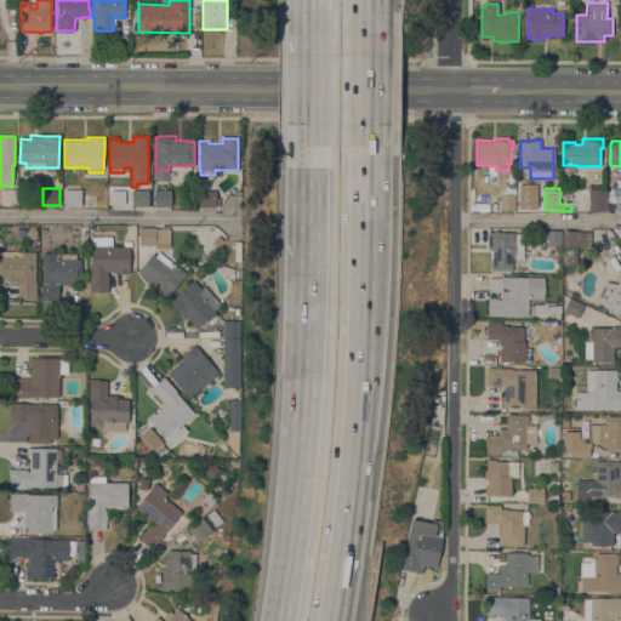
[(604,197),(608,197),(608,210),(604,210),(590,210),(590,194),(591,194),(591,188),(604,188),(604,197)]
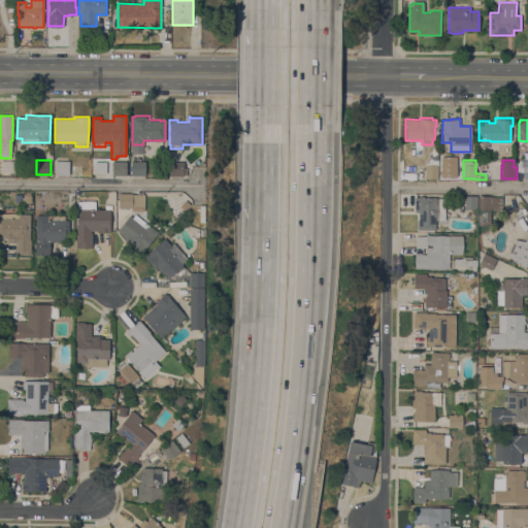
[(527,178),(523,178),(523,171),(517,171),(517,160),(527,160),(527,178)]
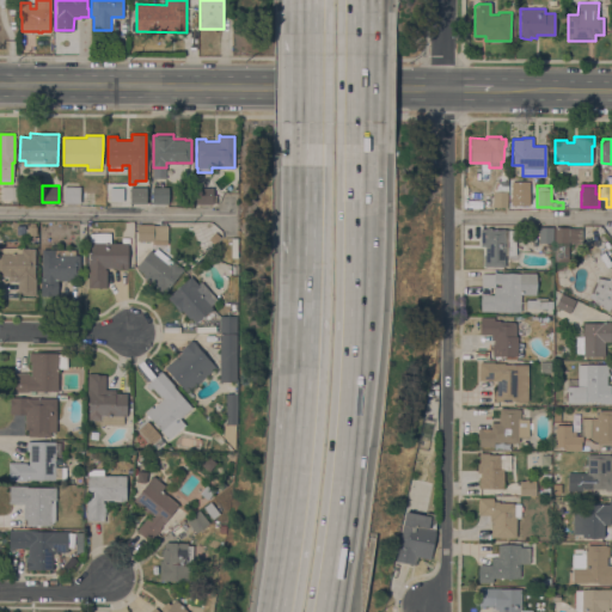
[(63,202),(63,187),(80,187),(80,202),(63,202)]
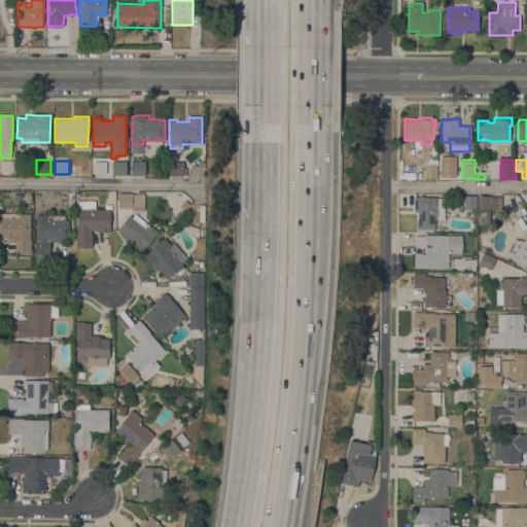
[(105,171),(105,161),(95,162),(96,172),(105,171)]
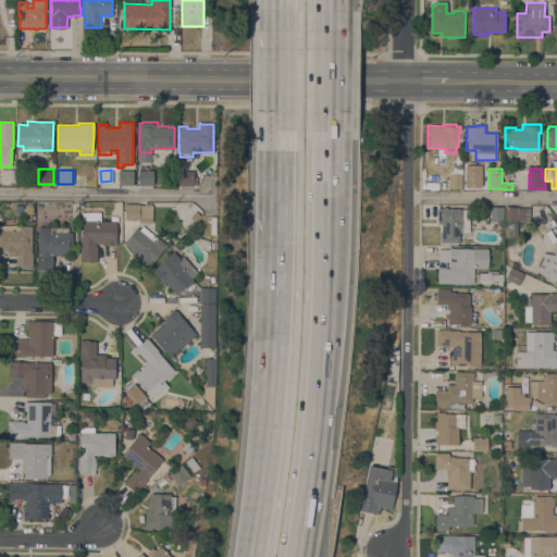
[(119,185),(119,170),(134,170),(134,185),(119,185)]
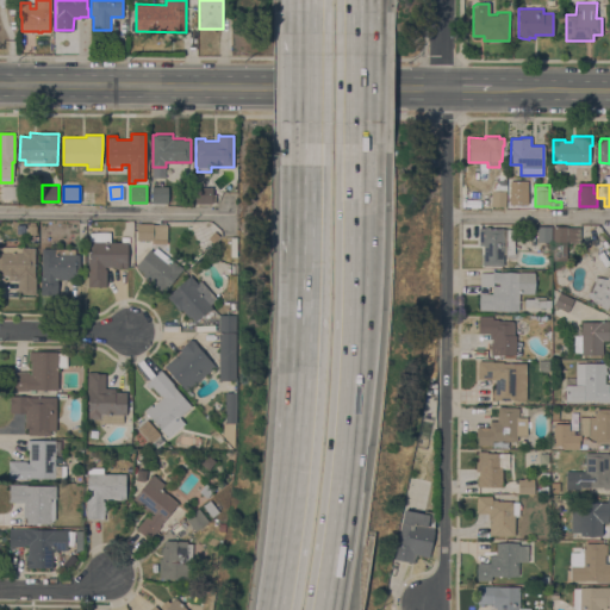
[(151,203),(151,186),(168,186),(168,203),(151,203)]
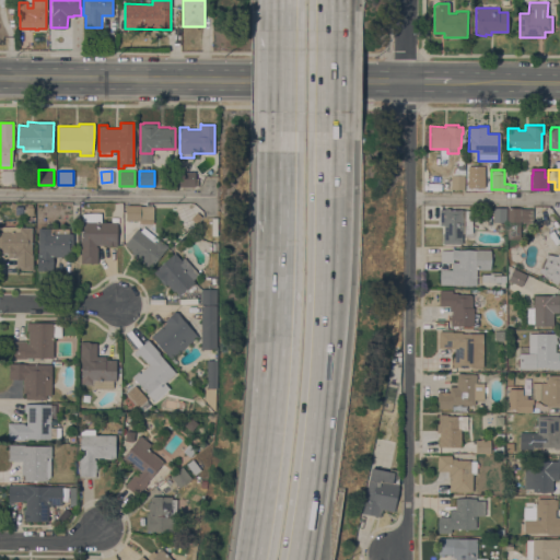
[(179,186),(179,171),(196,171),(195,186),(179,186)]
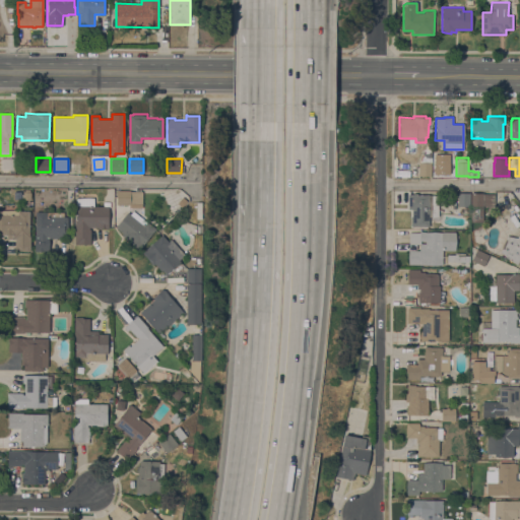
[(431,176),(418,176),(418,161),(432,161),(431,176)]
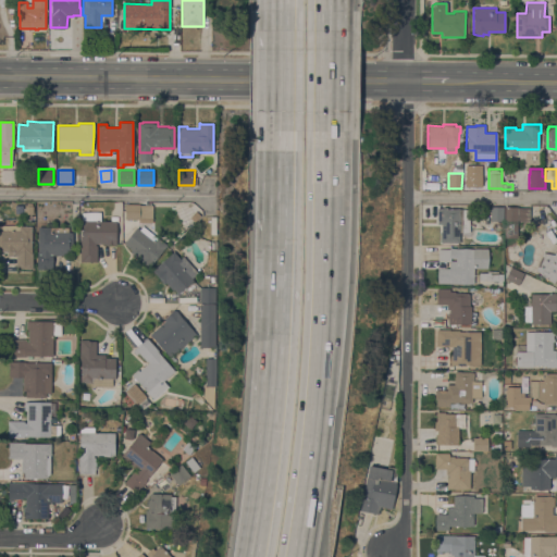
[(139,218),(139,219),(125,219),(125,203),(139,203),(139,205),(153,205),(152,219),(139,218)]
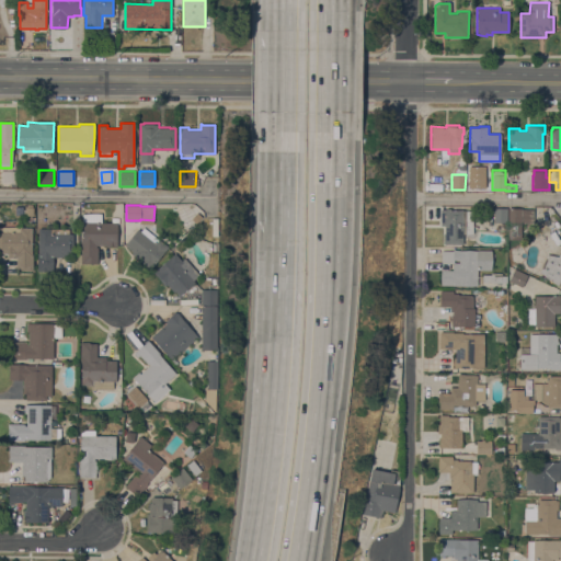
[(507,208),(507,222),(494,222),(494,207),(507,208)]
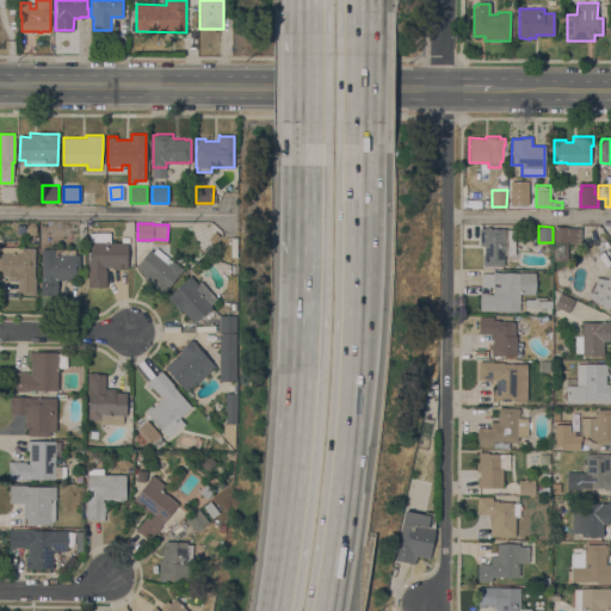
[(480,246),(480,228),(485,228),(485,227),(489,227),(489,229),(514,229),(514,230),(516,230),(516,236),(514,236),(514,254),(504,254),(504,266),(482,265),(482,254),(485,254),(485,246),(480,246)]
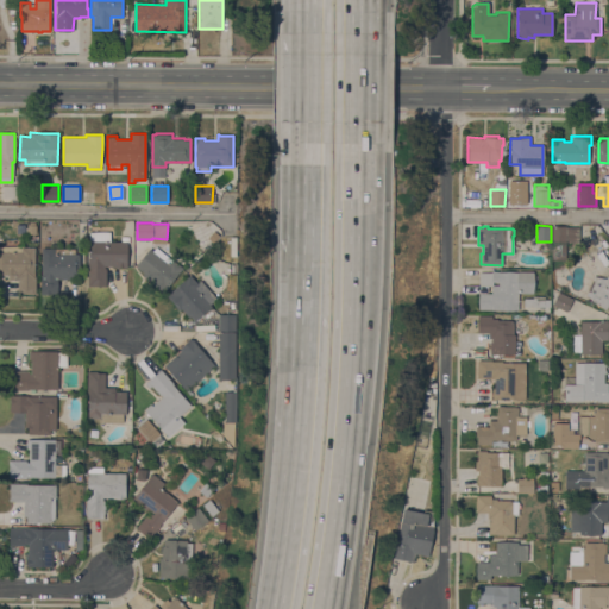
[(551,270),(552,226),(579,226),(579,240),(571,240),(571,244),(566,244),(566,263),(554,270),(551,270)]
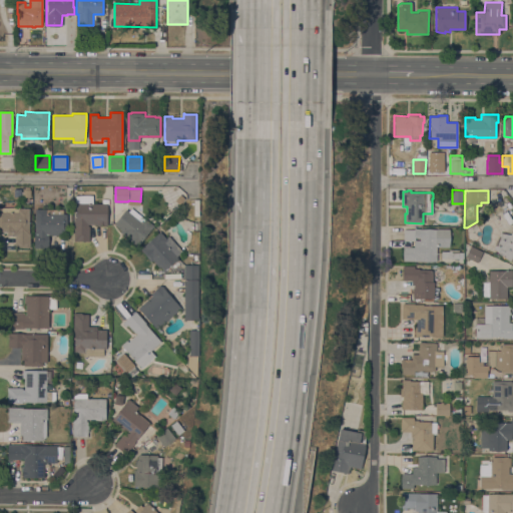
[(93,203),(102,203),(102,198),(109,198),(109,203),(107,203),(107,225),(96,225),(96,223),(88,223),(88,225),(89,225),(89,240),(74,240),(74,218),(75,218),(75,194),(93,194),(93,203)]
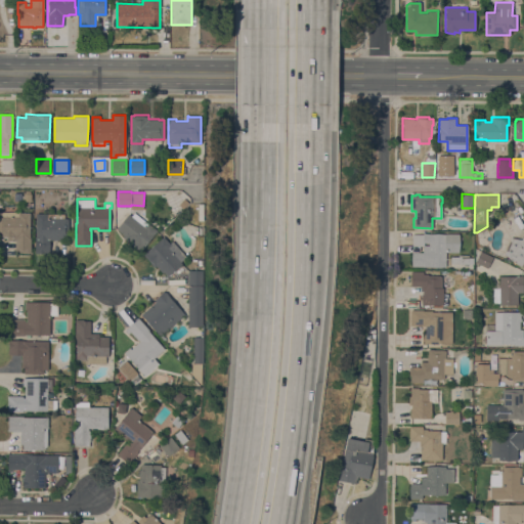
[(0,212),(6,212),(6,209),(11,209),(11,212),(18,212),(31,212),(31,251),(29,251),(29,253),(19,253),(19,251),(15,251),(15,239),(8,239),(8,236),(1,236),(1,235),(0,235),(0,212)]
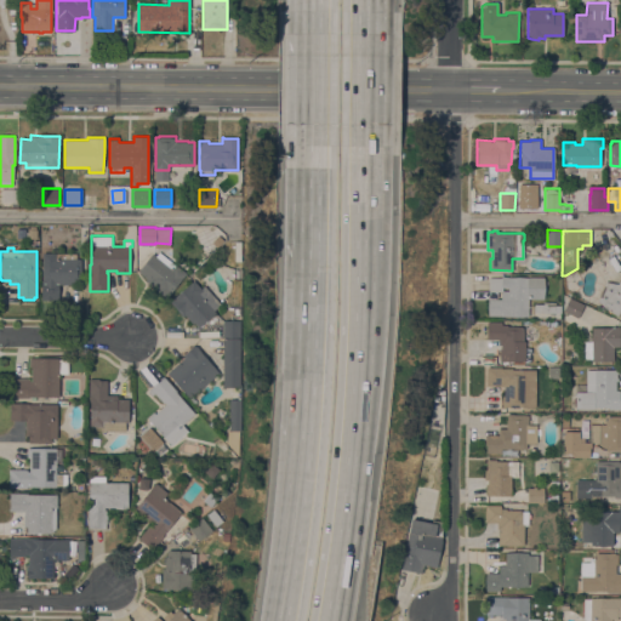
[(187,273),(166,297),(144,280),(147,278),(138,271),(153,252),(155,256),(159,251),(187,273)]
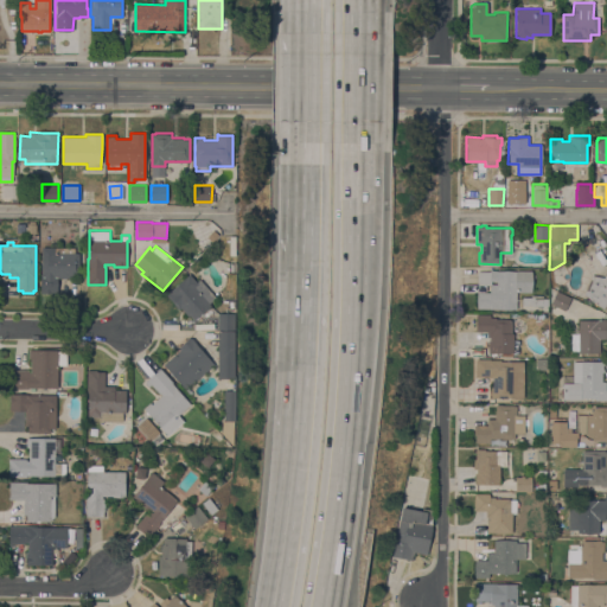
[(75,253),(80,253),(80,275),(74,275),(74,278),(58,278),(58,293),(42,293),(42,247),(75,248),(75,253)]
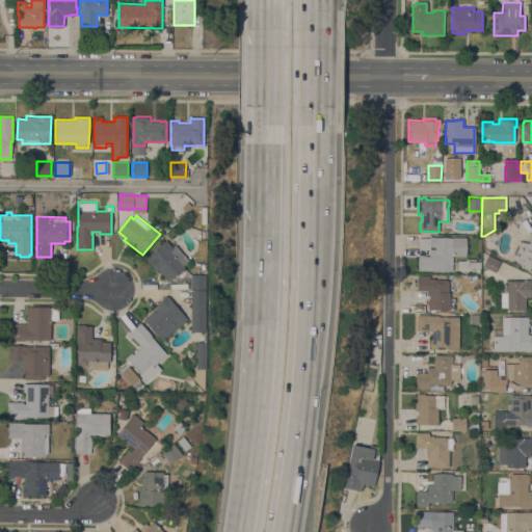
[(418,270),(418,256),(429,256),(429,249),(419,249),(419,237),(466,237),(466,256),(452,256),(452,270),(418,270)]
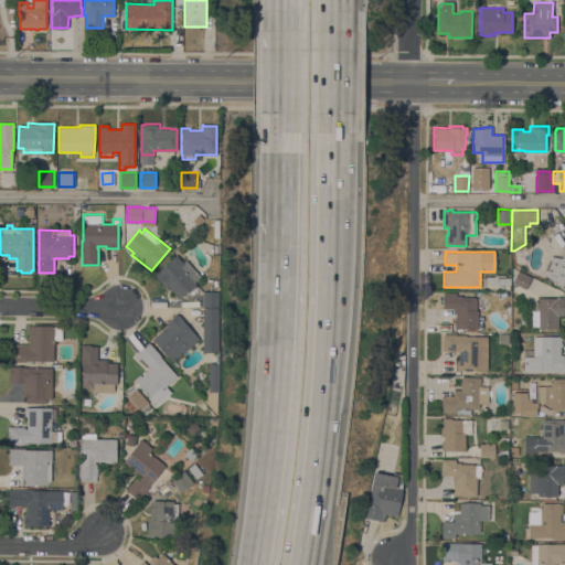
[(564,253),(564,287),(563,286),(562,287),(548,278),(548,277),(543,274),(551,255),(562,258),(564,253)]
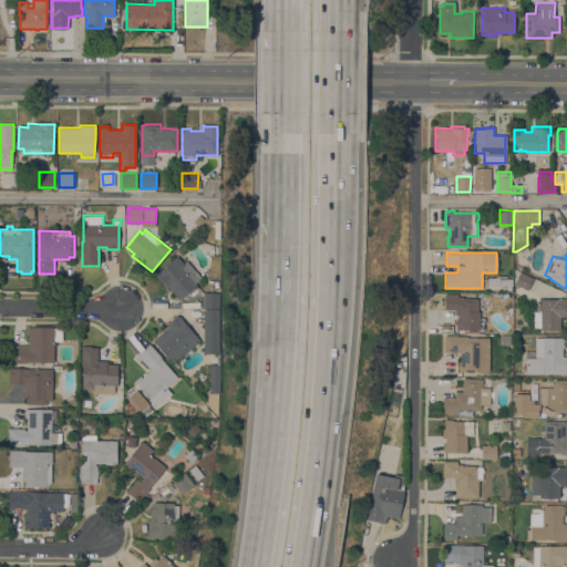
[(155,275),(177,256),(184,264),(187,260),(202,277),(195,282),(197,285),(189,292),(187,295),(187,294),(185,296),(186,296),(183,298),(182,299),(177,294),(176,295),(168,287),(167,289),(155,275)]
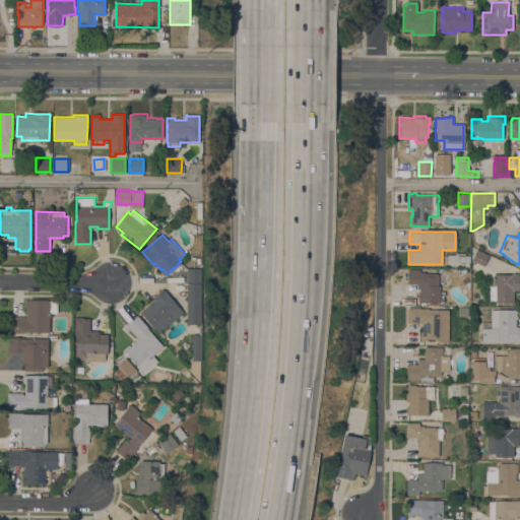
[(476,250),(476,249),(489,254),(489,255),(483,266),(471,260),(476,250)]
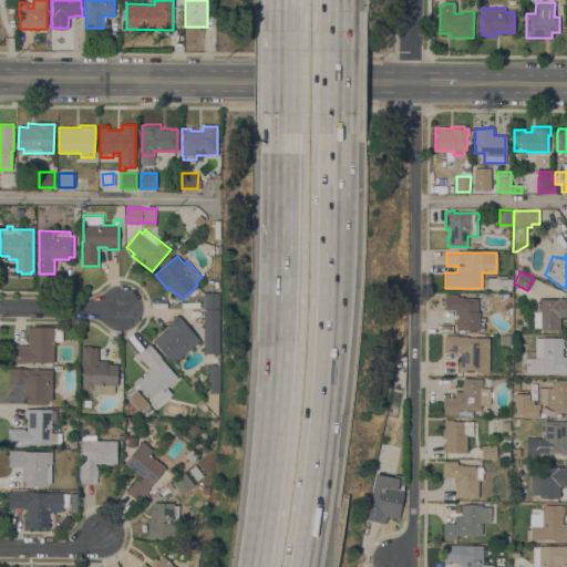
[(507,276),(507,278),(512,278),(512,286),(487,286),(487,278),(496,278),(496,276),(507,276)]
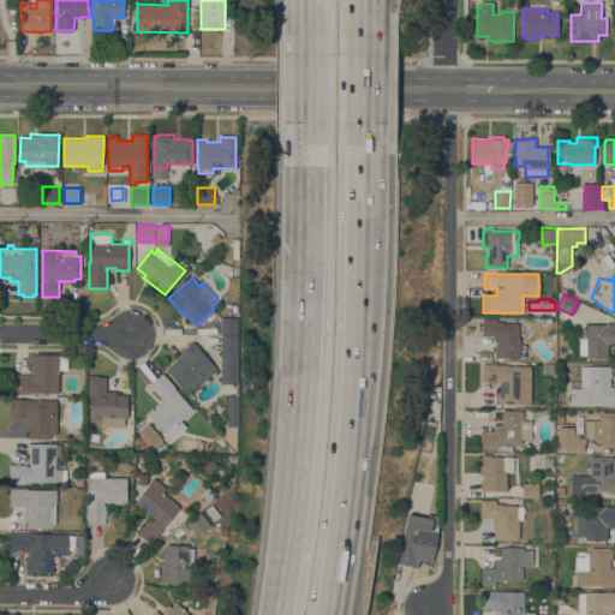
[(238,317),(238,334),(221,334),(221,317),(238,317)]
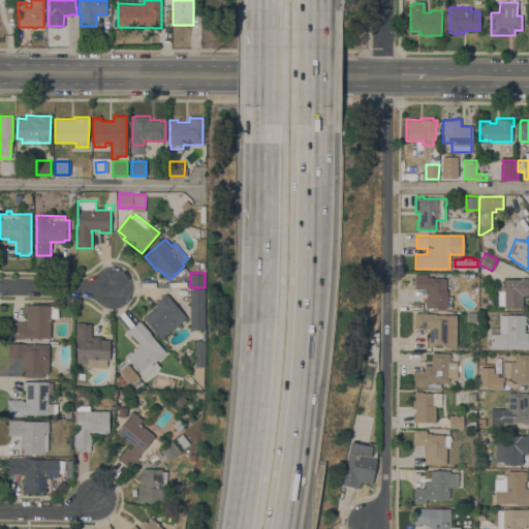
[(445,289),(447,289),(447,308),(426,308),(426,297),(427,297),(427,293),(425,293),(425,288),(415,288),(415,274),(427,274),(427,276),(432,276),(432,278),(445,278),(445,289)]
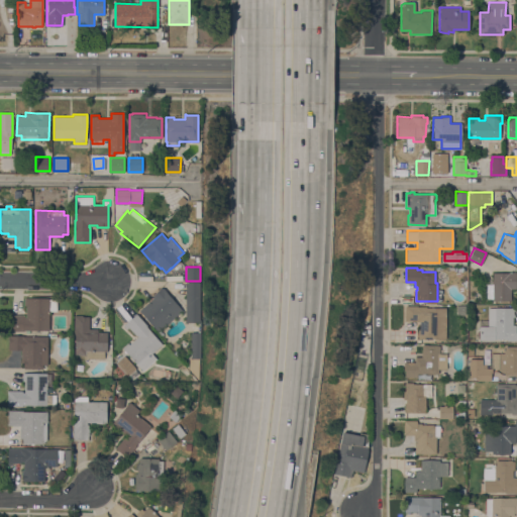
[(516,272),(516,276),(516,286),(516,288),(510,288),(511,300),(493,301),(493,298),(487,299),(487,284),(493,284),(493,273),(516,272)]
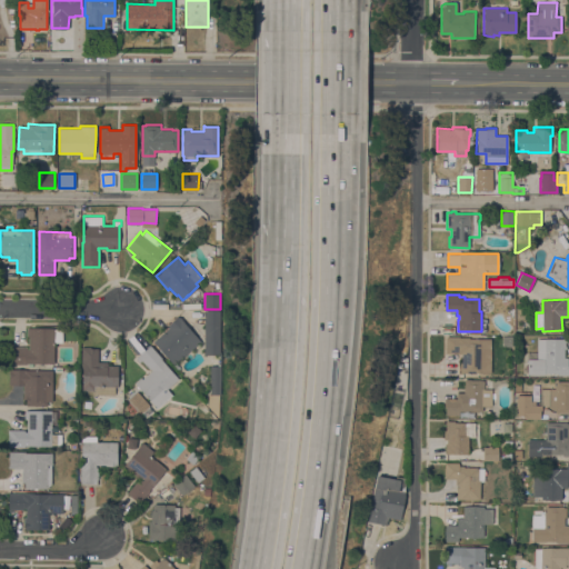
[(219,310),(219,355),(205,355),(205,325),(205,310),(219,310)]
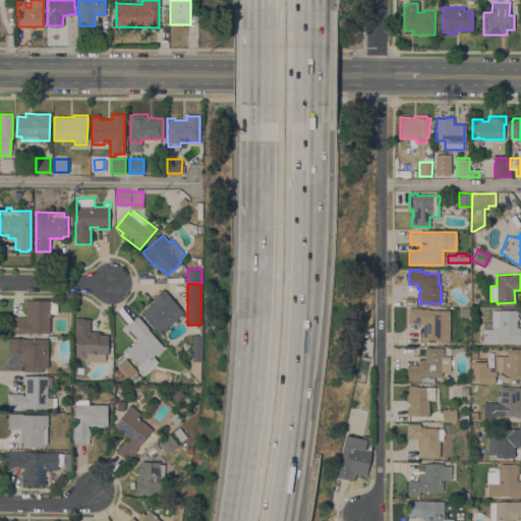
[(159,334),(140,312),(155,299),(153,298),(162,290),(165,290),(173,298),(172,299),(184,312),(159,334)]
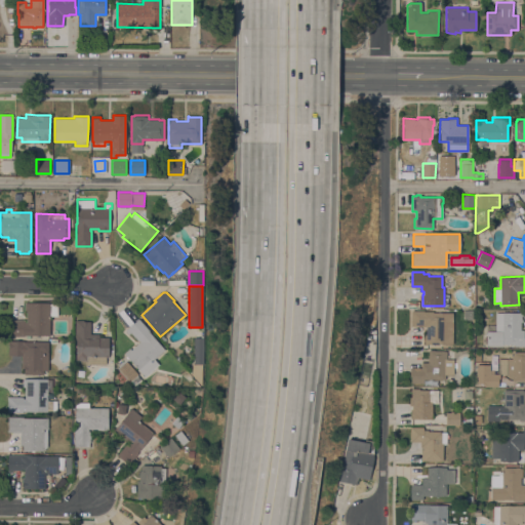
[(25,335),(25,336),(8,336),(8,319),(27,319),(27,310),(25,310),(25,303),(50,303),(50,304),(57,304),(57,316),(50,316),(50,335),(25,335)]
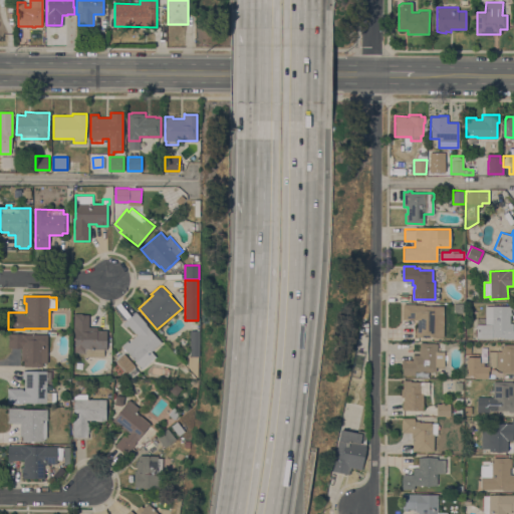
[(461,303),(461,308),(462,308),(462,312),(459,311),(459,315),(450,315),(450,308),(452,308),(452,303),(461,303)]
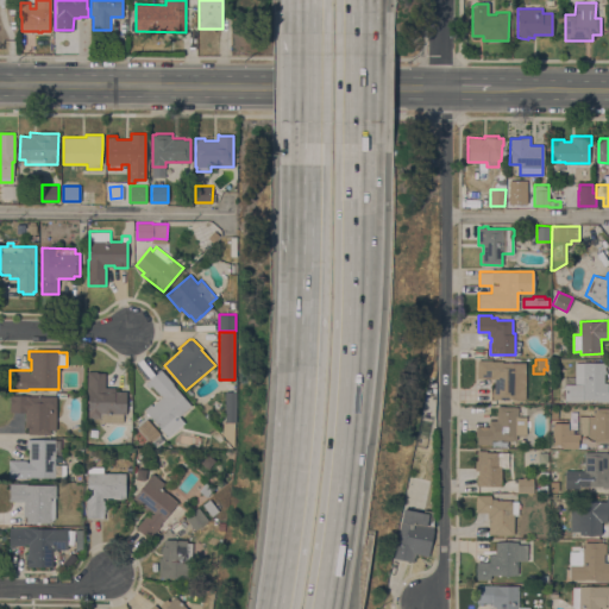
[(608,401),(607,401),(607,403),(585,403),(585,399),(583,399),(583,401),(564,401),(565,388),(564,388),(564,376),(575,376),(575,363),(576,363),(576,359),(585,359),(585,362),(606,363),(606,366),(604,366),(604,370),(606,370),(606,374),(604,374),(604,383),(607,383),(607,384),(608,384),(608,401)]
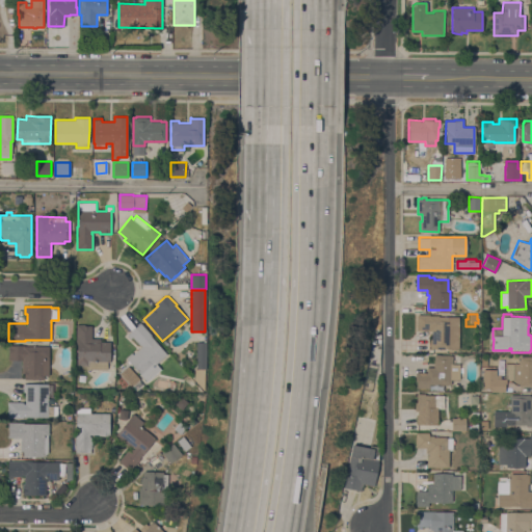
[(450,339),(449,339),(449,349),(433,349),(433,348),(430,348),(430,339),(432,339),(432,330),(428,330),(428,329),(417,329),(417,315),(439,315),(439,316),(449,316),(449,317),(451,317),(450,339)]
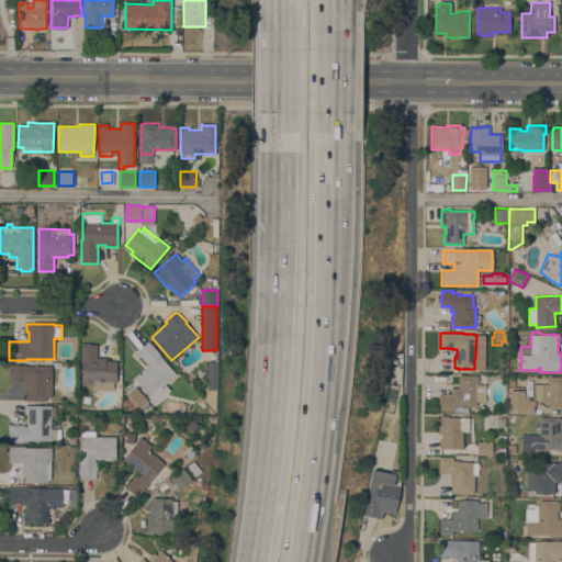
[(137,383),(136,383),(135,381),(133,378),(138,372),(141,374),(150,366),(148,363),(147,364),(139,356),(137,357),(134,353),(148,340),(160,353),(159,355),(176,373),(165,383),(170,390),(155,403),(150,397),(137,383)]
